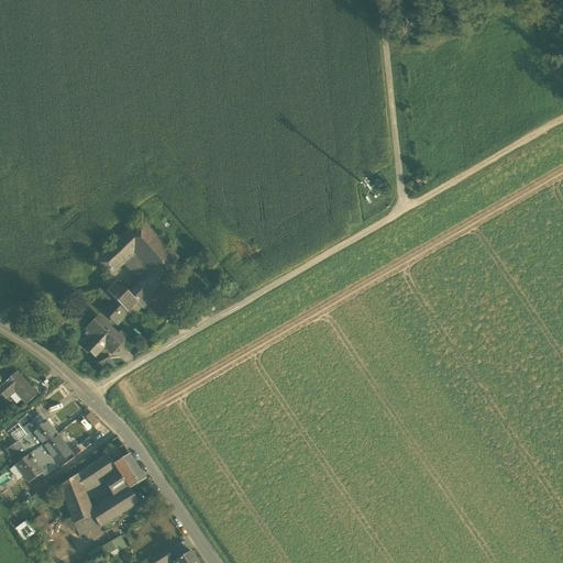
[(141,219),(132,227),(146,243),(155,234),(141,219)]
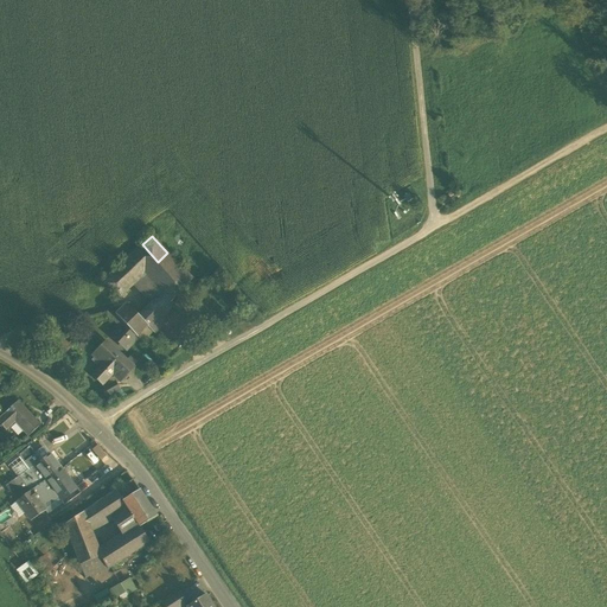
[(142,244),(115,270),(107,279),(103,281),(120,299),(133,287),(144,276),(144,275),(158,262),(142,244)]
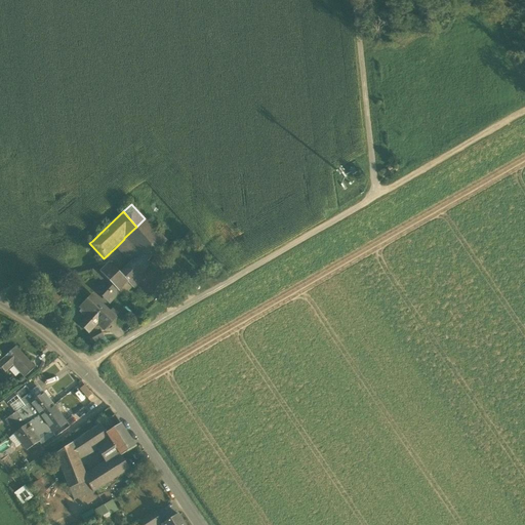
[(145,218),(136,227),(124,238),(124,239),(138,254),(147,264),(166,242),(145,218)]
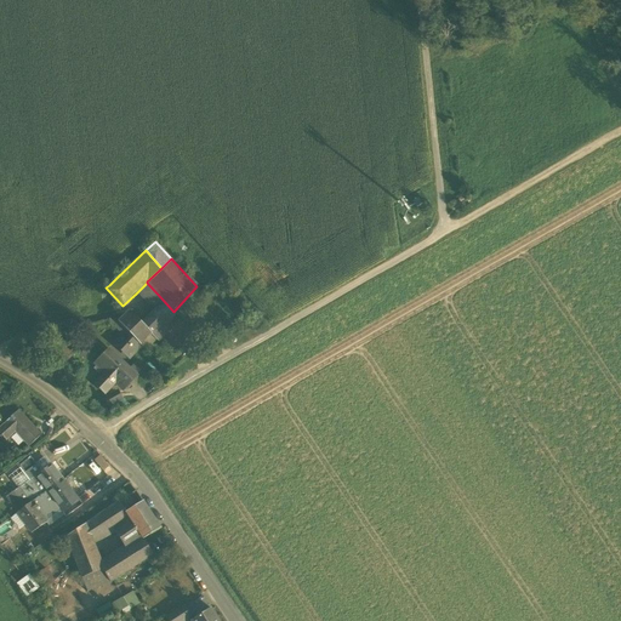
[(103,278),(109,285),(118,277),(112,269),(103,278)]
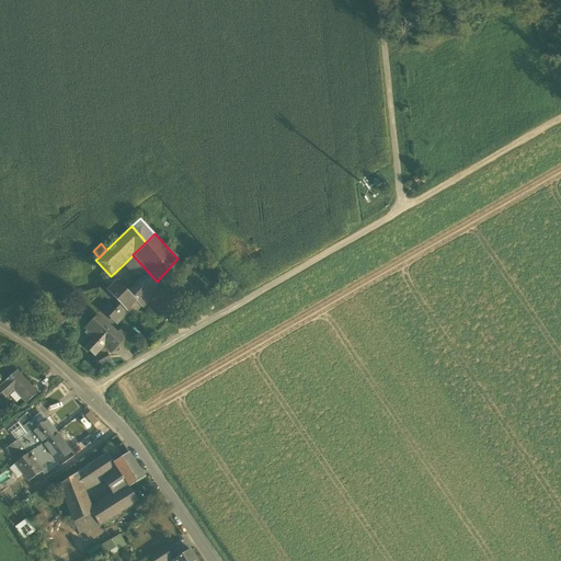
[(148,272),(133,255),(123,265),(138,282),(142,278),(148,272)]
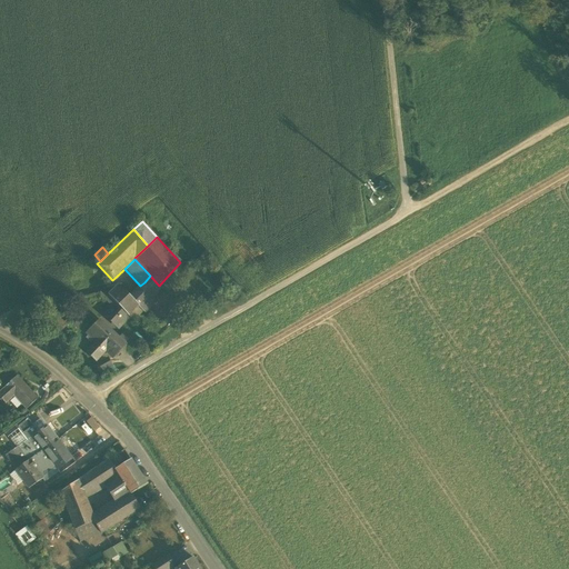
[(153,291),(159,286),(150,276),(145,282),(153,291)]
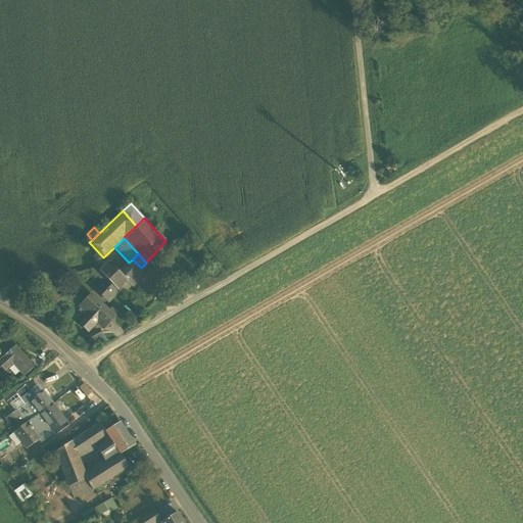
[(146,274),(141,268),(133,259),(129,263),(120,273),(128,282),(127,283),(132,287),(133,288),(146,274)]
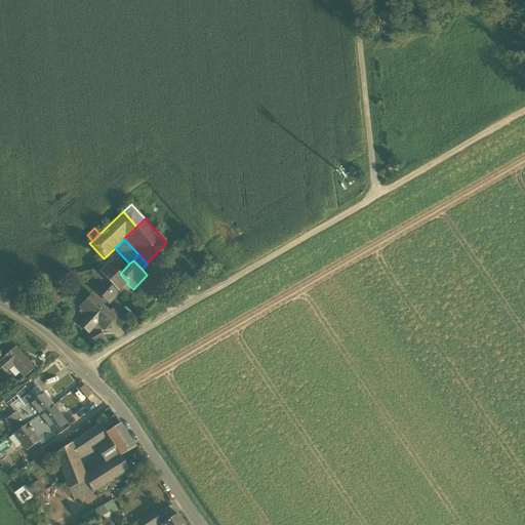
[(101,273),(108,280),(119,292),(127,284),(128,283),(120,274),(110,264),(101,273)]
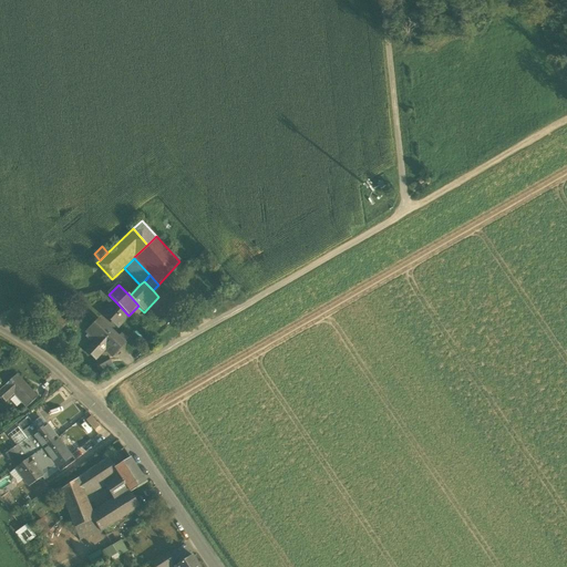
[(116,302),(109,295),(104,298),(112,307),(116,302)]
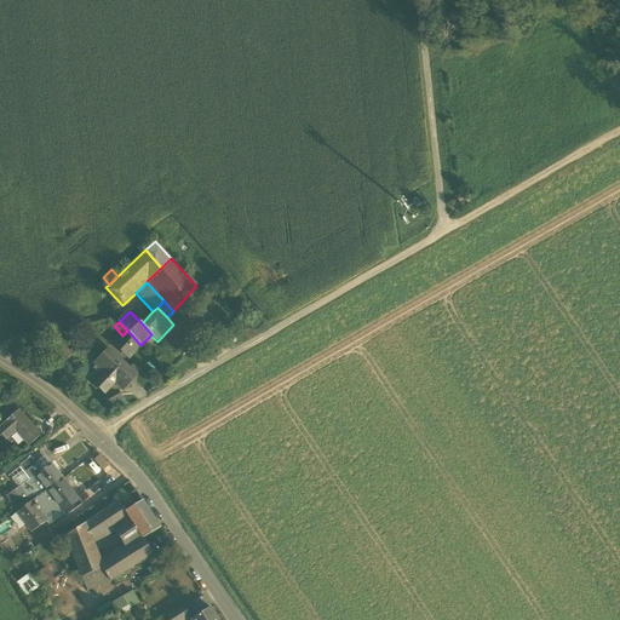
[(141,345),(127,331),(122,336),(114,343),(130,357),(141,345)]
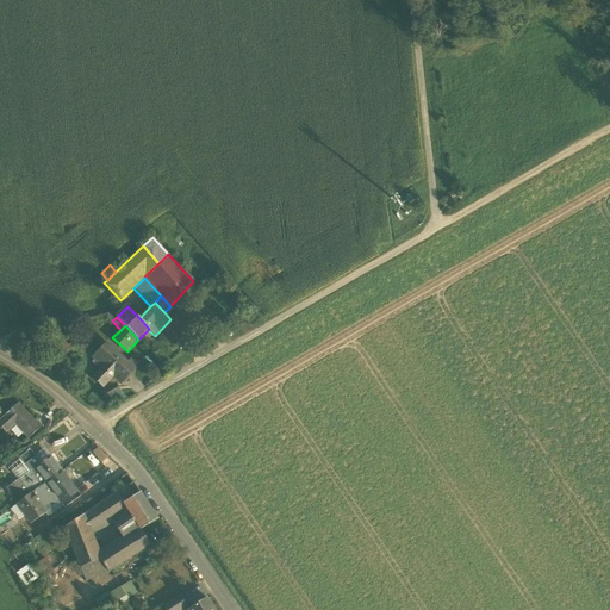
[(148,330),(138,340),(144,346),(154,335),(148,330)]
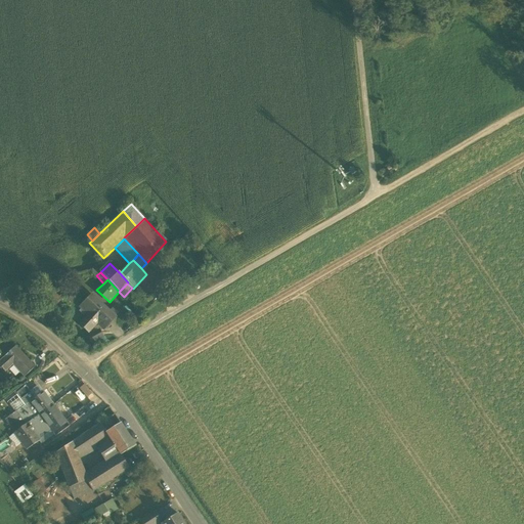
[(36,299),(48,311),(56,303),(44,291),(36,299)]
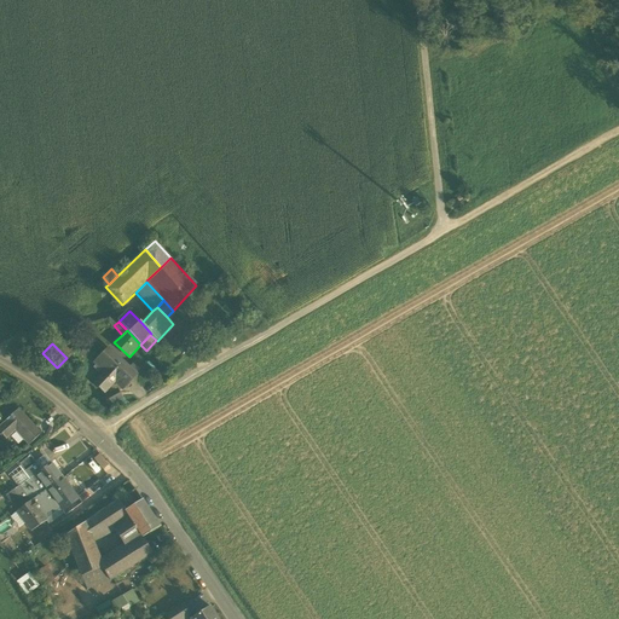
[(119,363),(120,362),(109,350),(106,352),(119,363)]
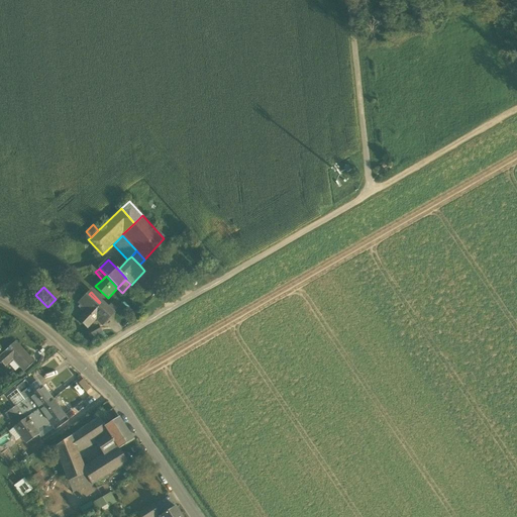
[(80,304),(88,311),(96,318),(102,324),(113,313),(107,308),(103,304),(100,302),(99,303),(89,294),(80,304)]
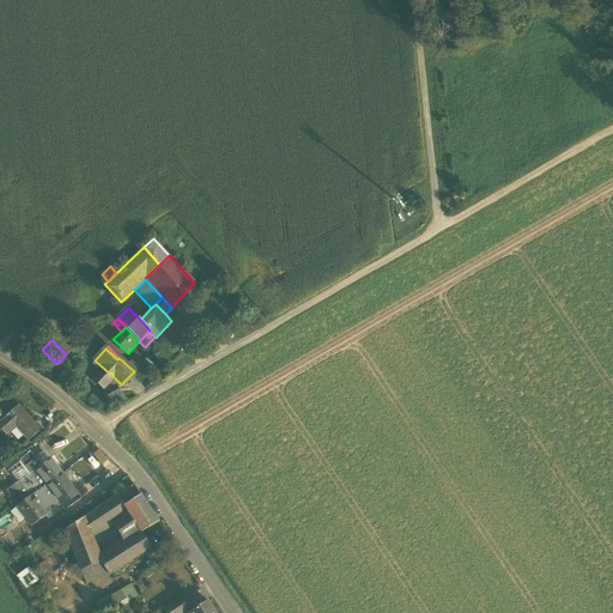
[(127,365),(134,371),(141,364),(134,357),(127,365)]
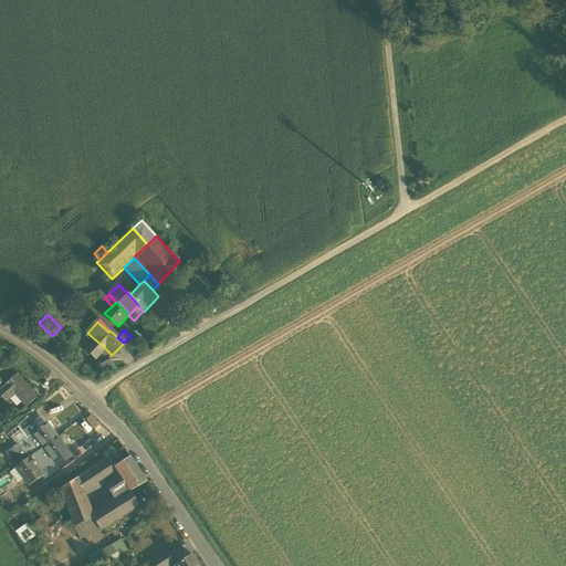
[(96,358),(105,348),(96,341),(86,349),(96,358)]
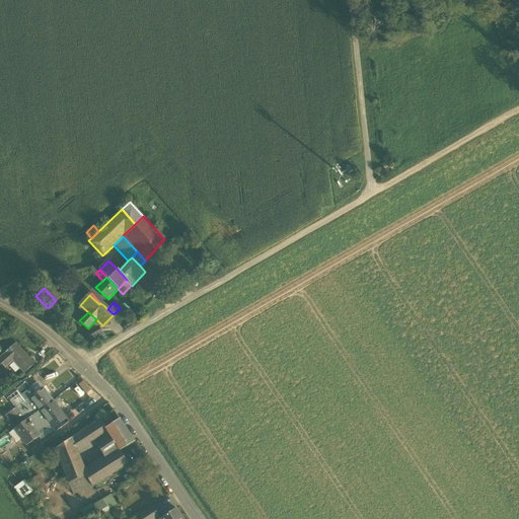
[(104,338),(98,325),(86,332),(92,344),(104,338)]
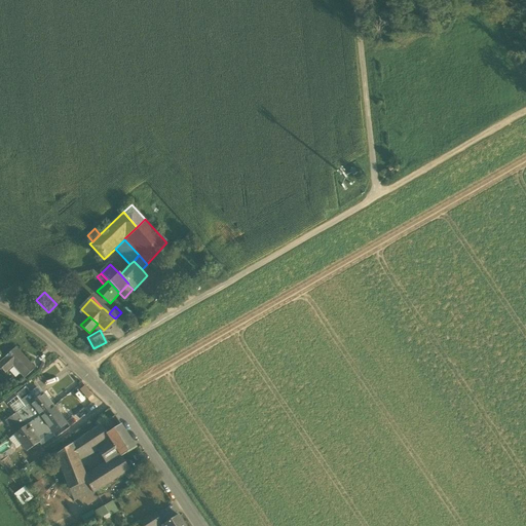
[(12,366),(24,378),(35,369),(15,348),(0,362),(0,367),(5,373),(12,366)]
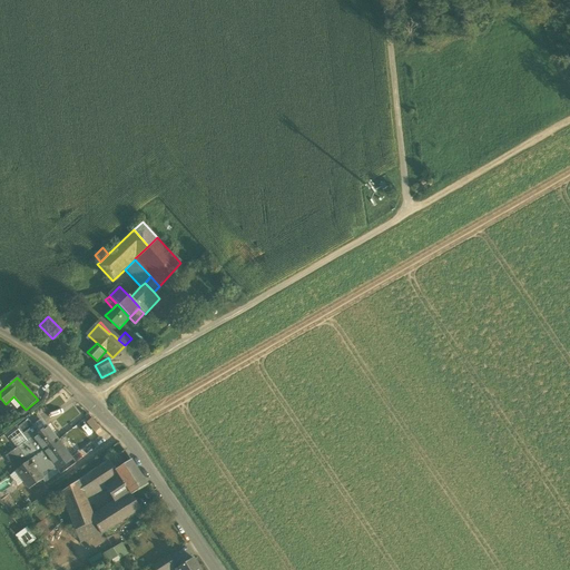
[(87,424),(95,433),(100,429),(91,419),(86,423),(87,424)]
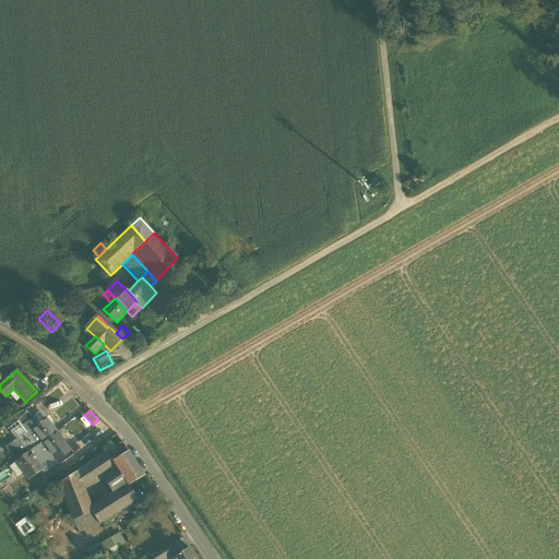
[(18,420),(23,426),(33,418),(27,413),(18,420)]
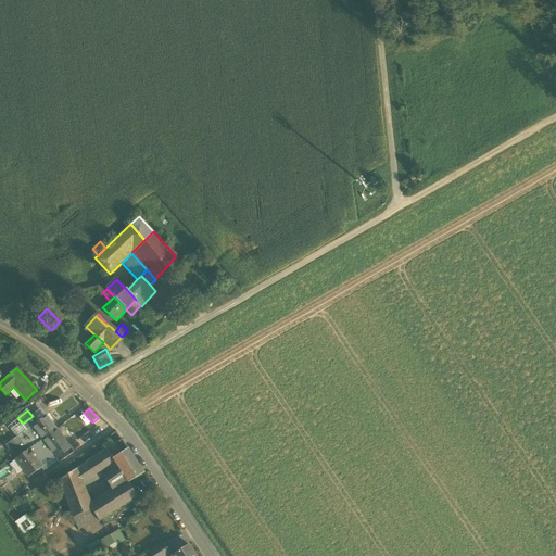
[(83,416),(90,425),(92,422),(85,414),(83,416)]
